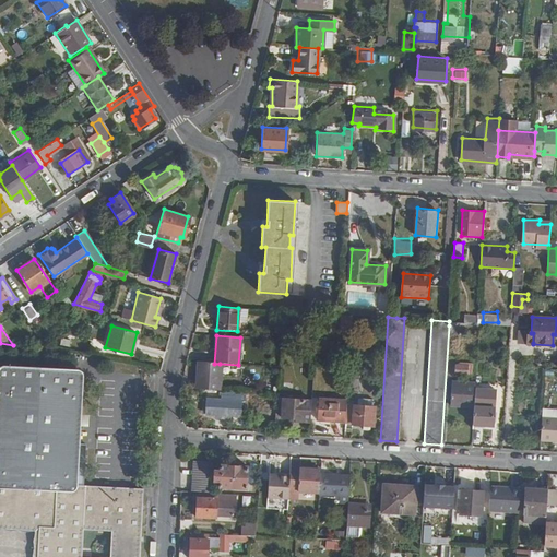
[(472,375),(472,363),(455,362),(454,374),(472,375)]
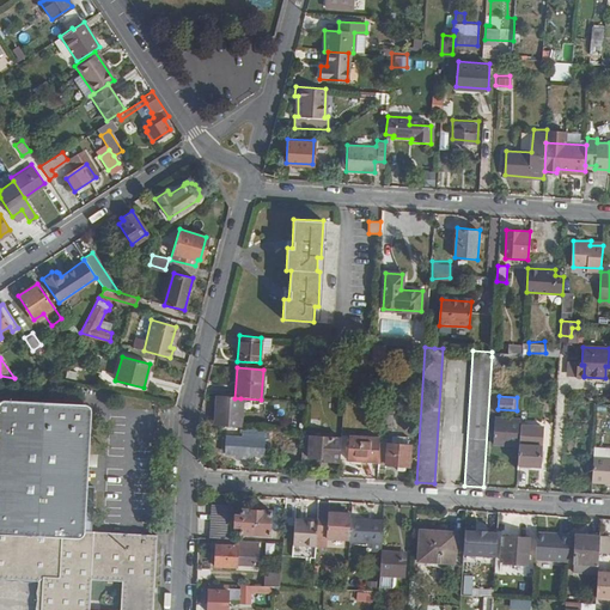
[(238,427),(241,398),(235,398),(215,397),(214,426),(238,427)]
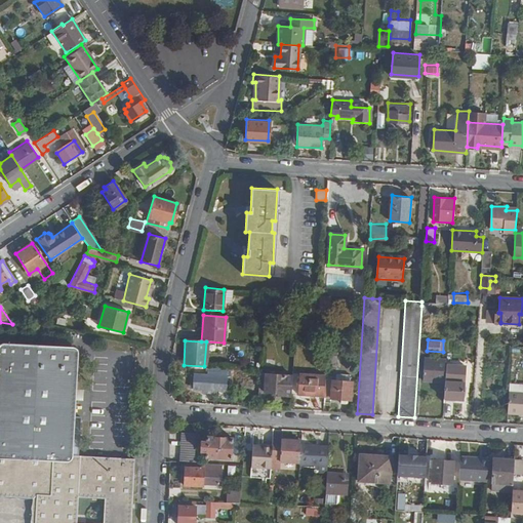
[(72,463),(78,357),(78,354),(77,352),(75,350),(74,349),(72,348),(7,345),(2,344),(0,346),(0,498),(37,501),(35,522),(129,522),(133,467),(72,463)]
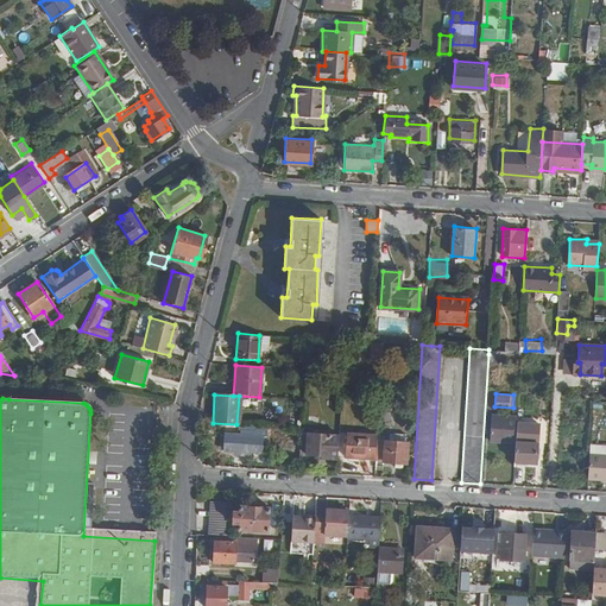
[(516,442),(517,423),(518,416),(492,415),(491,440),(516,442)]
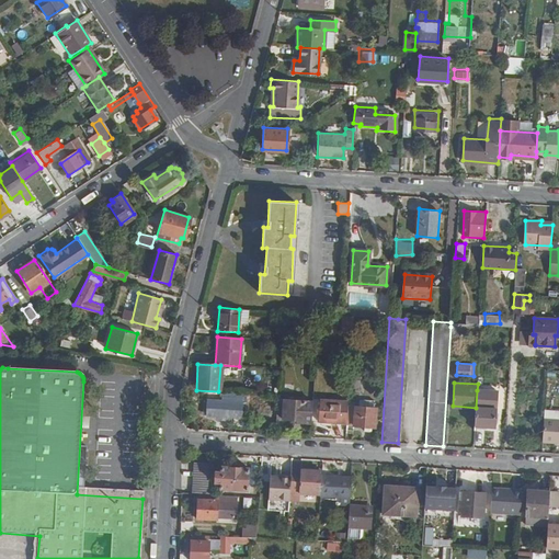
[(495,428),(497,409),(495,408),(497,391),(477,390),(476,408),(475,426),(495,428)]
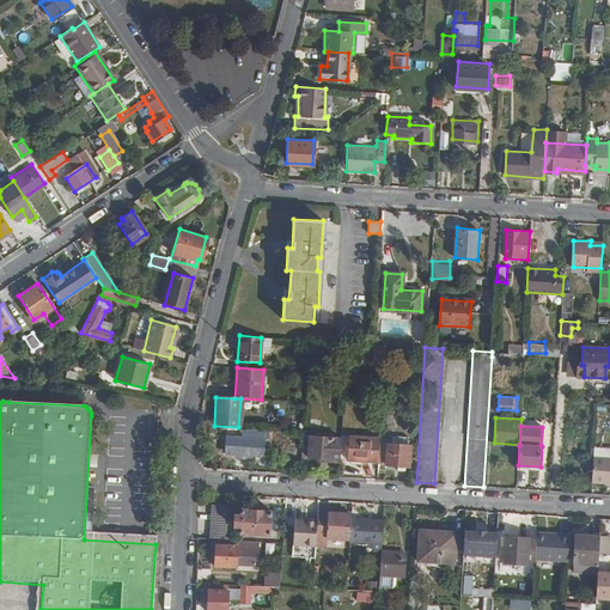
[(266,440),(266,429),(241,427),(241,438),(225,437),(224,453),(238,455),(238,456),(248,457),(248,455),(261,456),(262,440),(266,440)]
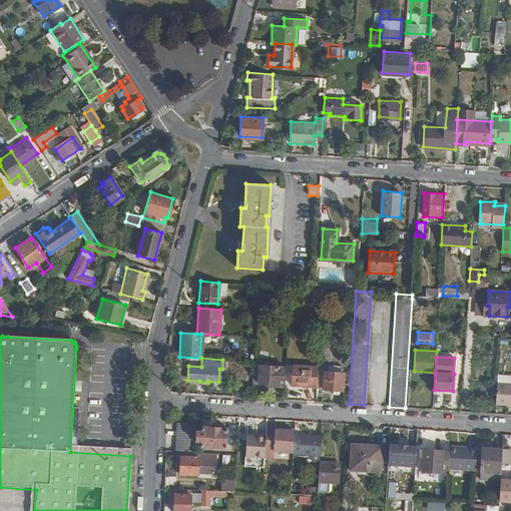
[(278,384),(280,365),(258,364),(257,379),(251,379),(250,390),(259,391),(259,383),(278,384)]
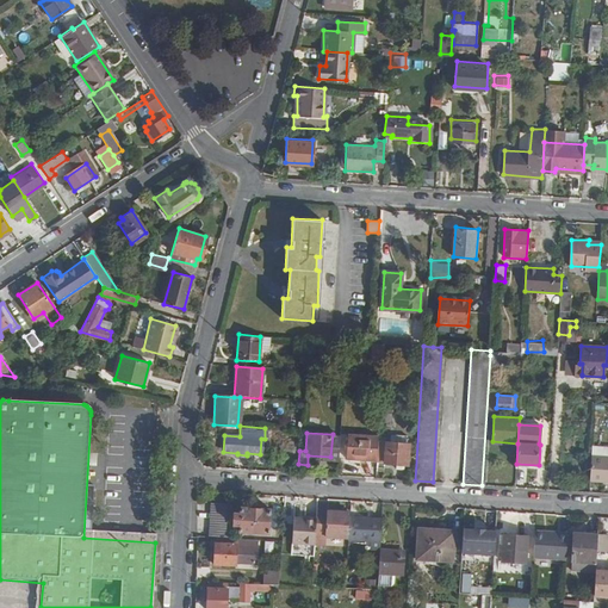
[(378,441),(378,436),(349,434),(348,460),(377,461),(378,441)]
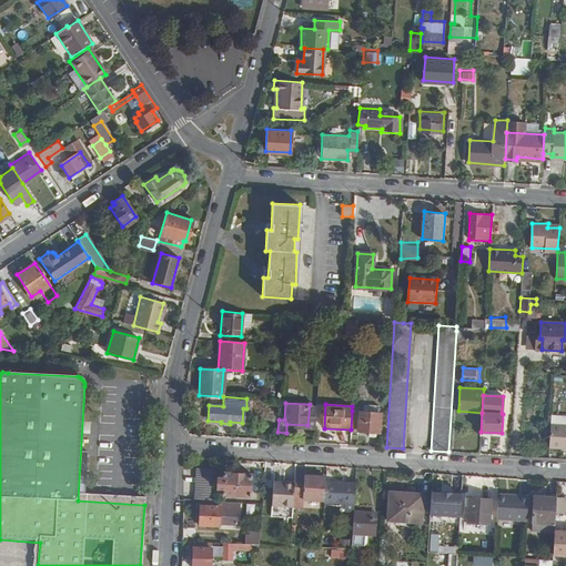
[(378,433),(380,413),(352,411),(351,430),(351,431),(378,433)]
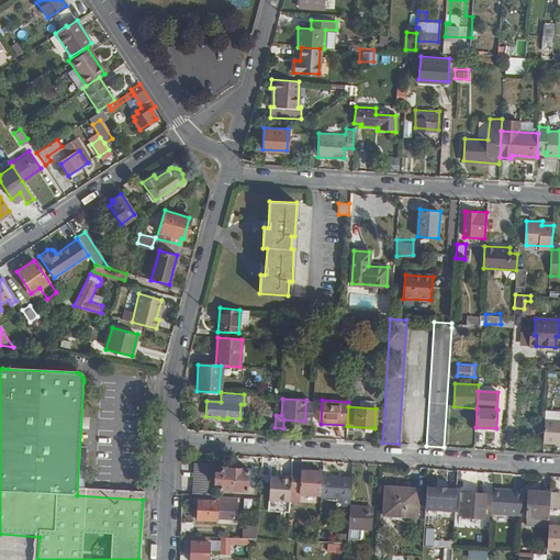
[(559,420),(546,420),(545,443),(559,443),(559,420)]
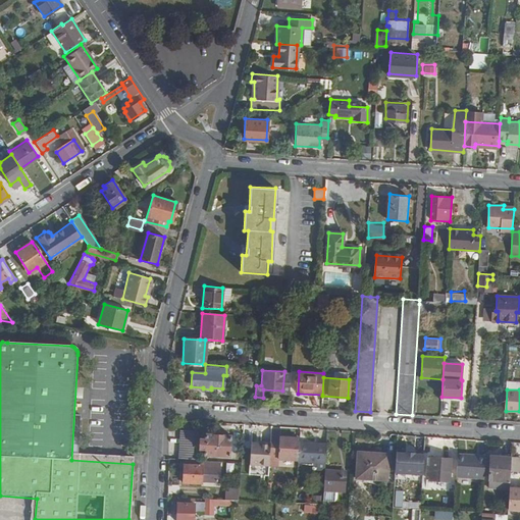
[(192,455),(193,432),(178,431),(176,460),(182,461),(195,461),(195,455),(192,455)]
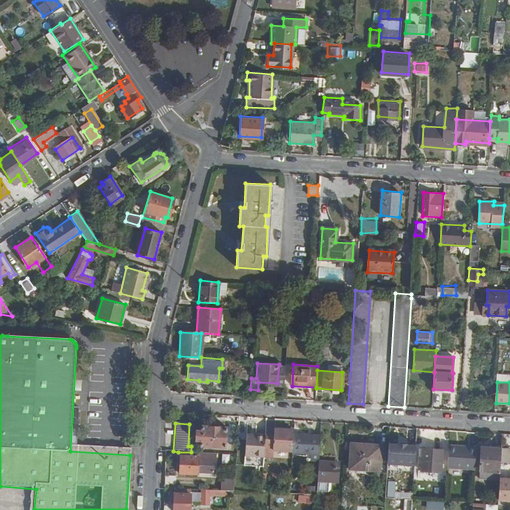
[(225,449),(225,427),(200,426),(200,430),(195,430),(194,441),(198,441),(198,447),(225,449)]
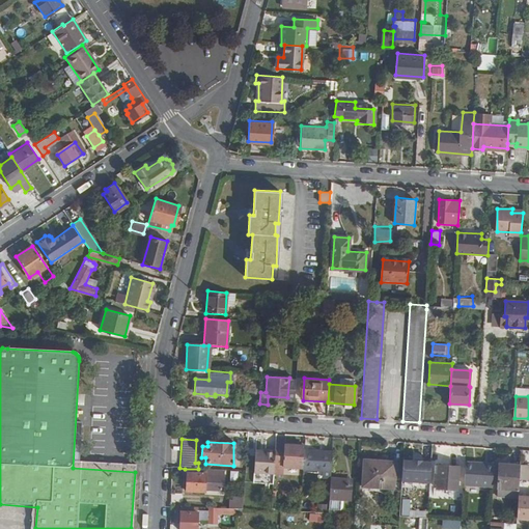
[(303,449),(303,446),(274,444),(274,452),(273,467),(302,468),(303,449)]
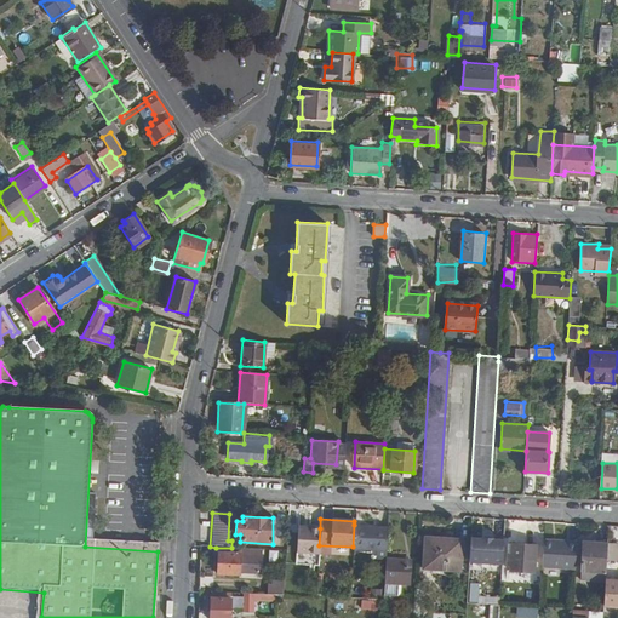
[(385,550),(387,527),(354,525),(353,547),(352,548),(385,550)]
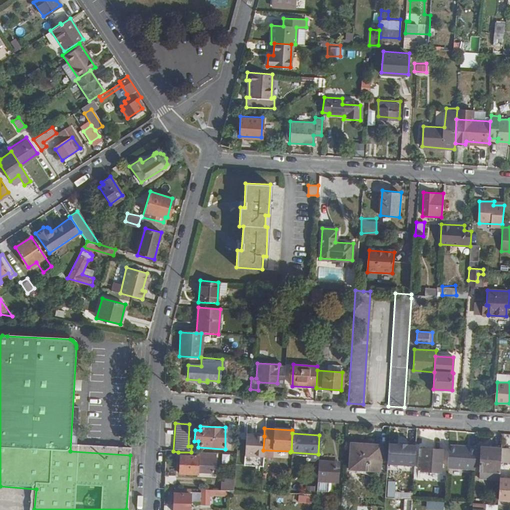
[(263,450),(264,436),(244,435),(243,456),(263,457),(263,450)]
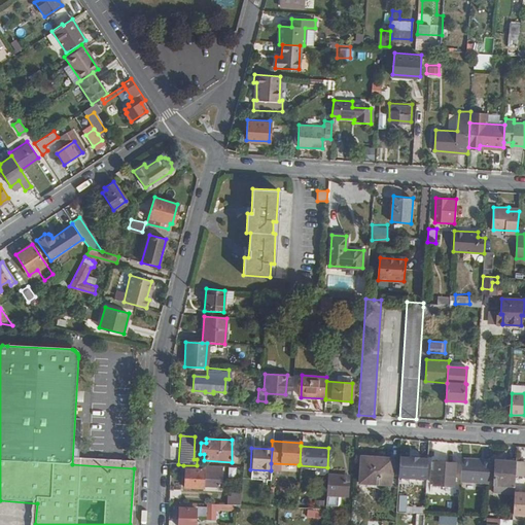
[(391,484),(392,458),(361,456),(359,482),(391,484)]
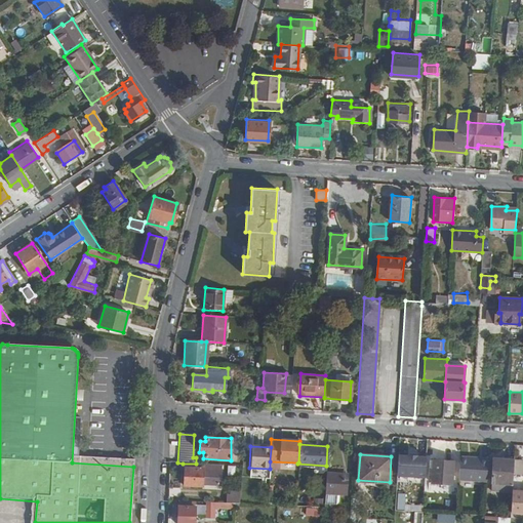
[(425,477),(426,456),(415,456),(415,455),(406,455),(406,456),(397,455),(396,475),(425,477)]
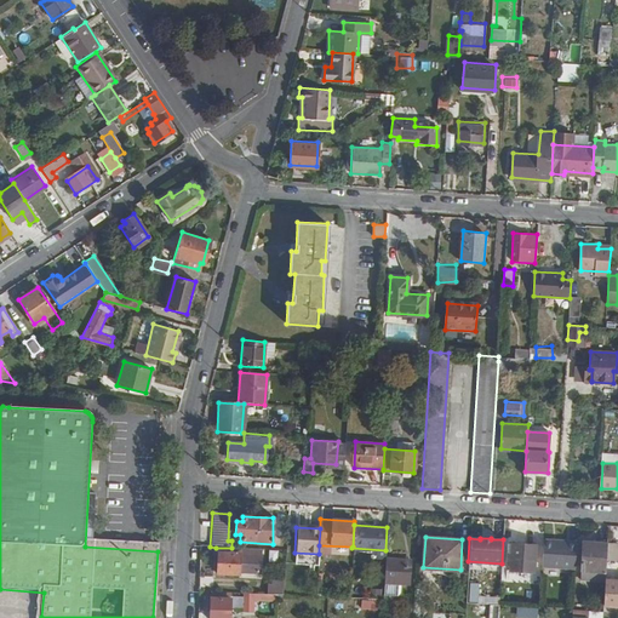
[(576,567),(577,541),(558,539),(558,542),(551,542),(551,539),(543,539),(542,565),(576,567)]
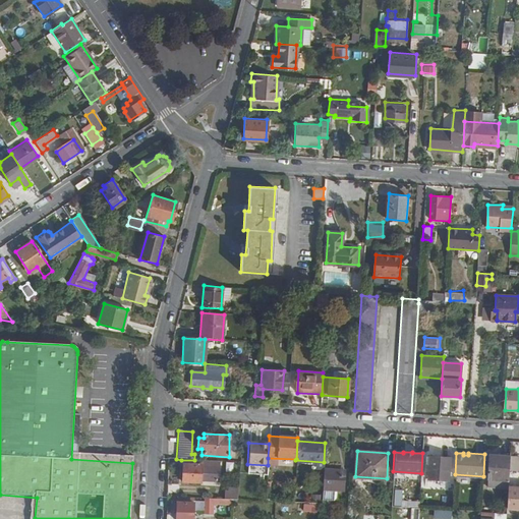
[(509,470),(510,456),(491,455),(487,488),(508,489),(508,487),(509,470)]
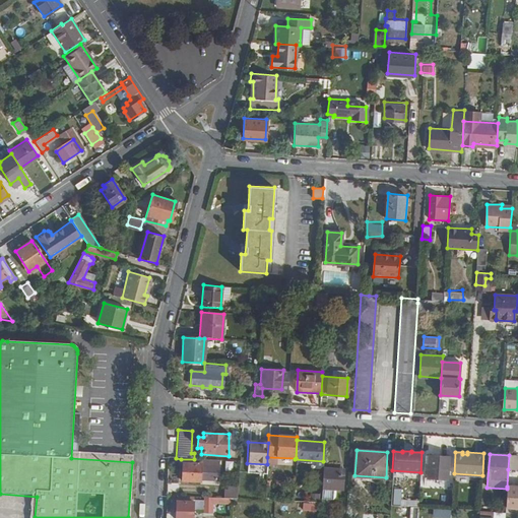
[(448,479),(449,456),(429,455),(428,464),(425,464),(424,473),(427,474),(427,478),(448,479)]
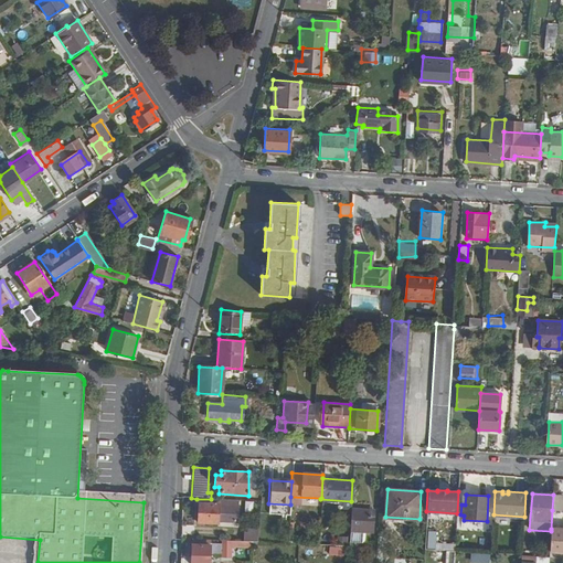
[(562,509),(562,495),(553,495),(552,510),(562,509)]
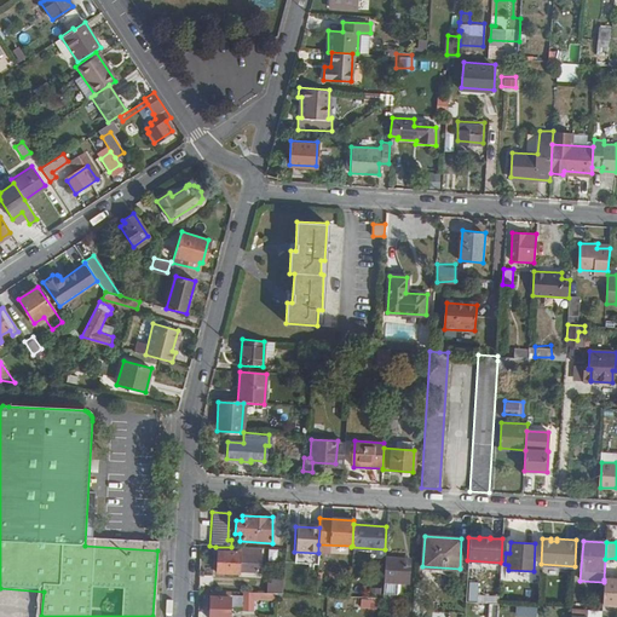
[(263,572),(264,555),(242,554),(243,548),(231,547),(215,547),(214,574),(236,575),(236,571),(263,572)]
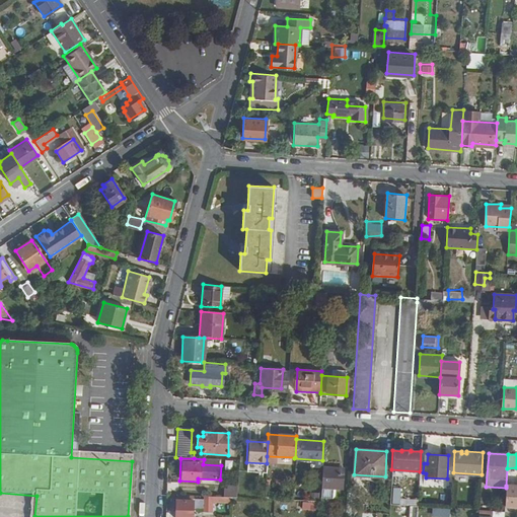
[(341,490),(343,468),(322,466),(320,489),(341,490)]
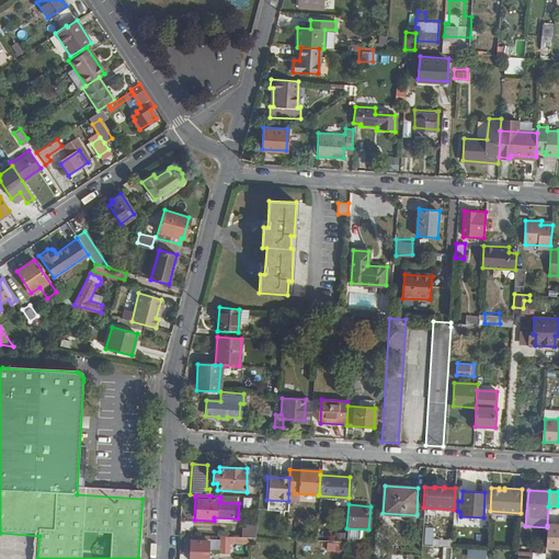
[(255,537),(257,526),(232,525),(231,537),(255,537)]
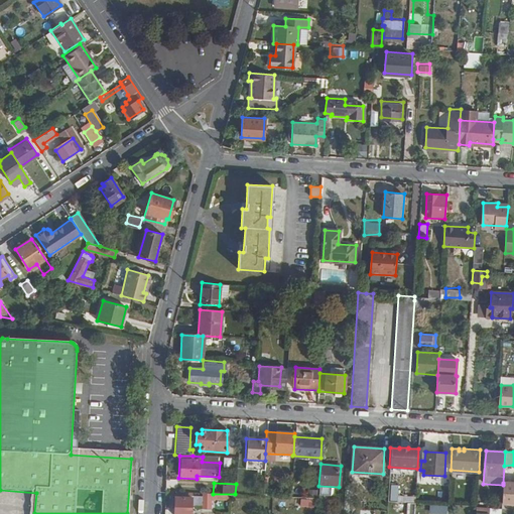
[(396,493),(396,483),(388,483),(387,499),(413,501),(413,494),(396,493)]
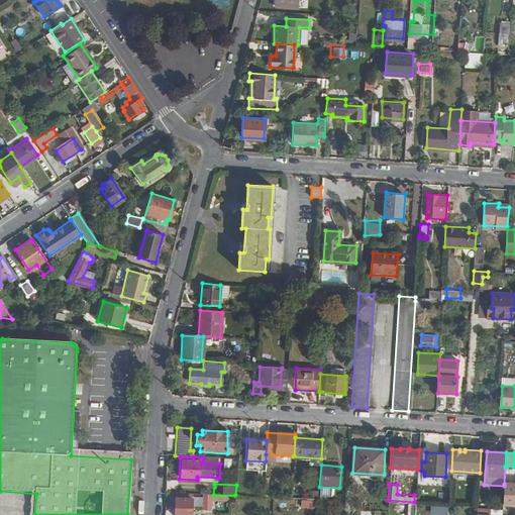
[(514,503),(514,484),(504,484),(504,486),(503,505),(512,506),(512,503),(514,503)]
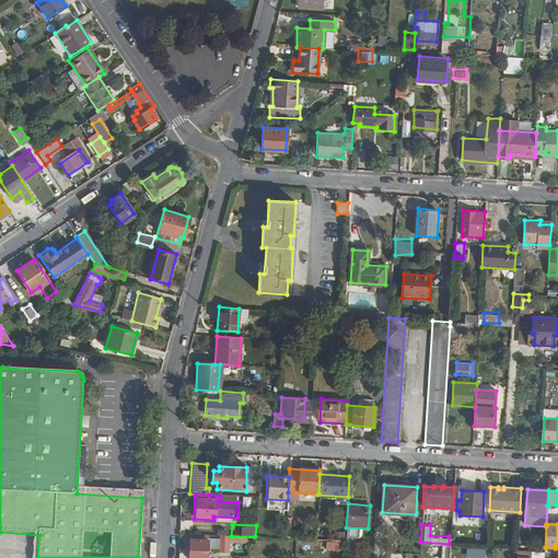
[(205,557),(206,536),(188,535),(187,557),(205,557)]
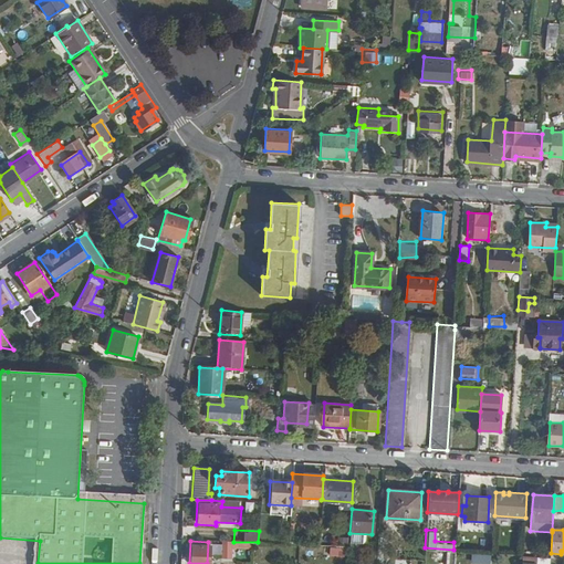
[(229,559),(229,543),(220,542),(220,559),(229,559)]
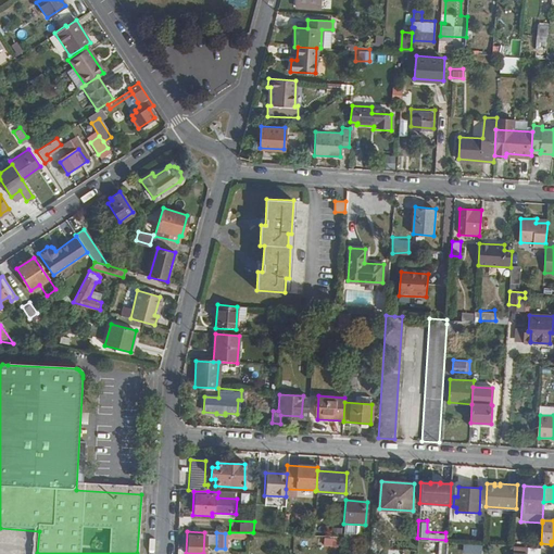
[(262,546),(265,539),(255,536),(252,543),(262,546)]
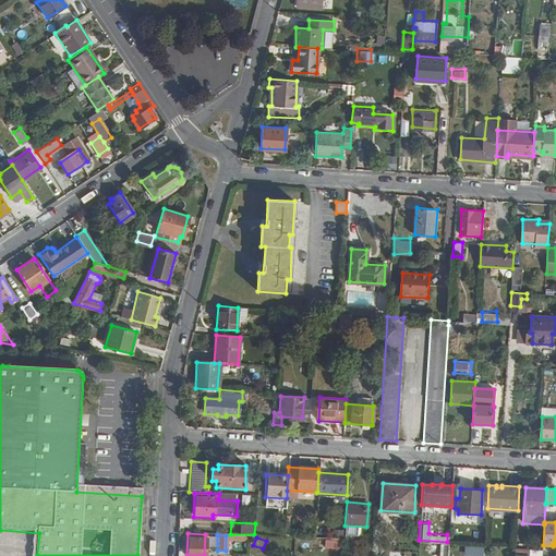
[(322,545),(337,546),(338,538),(322,538),(322,545)]
